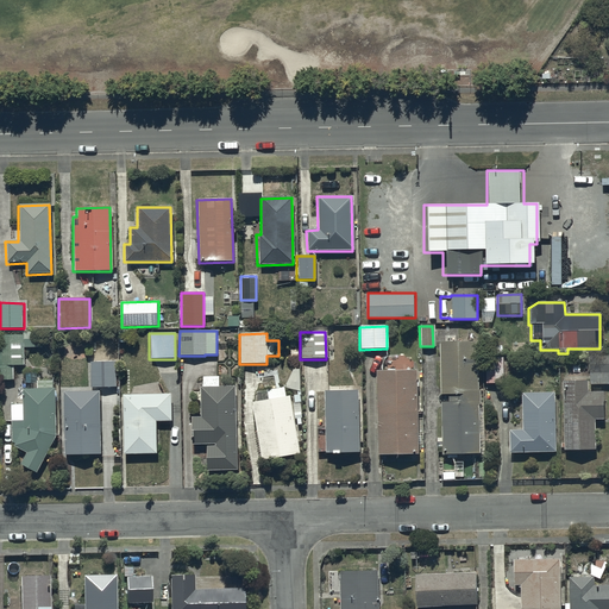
[(23,336),(0,336),(0,381),(13,381),(13,366),(23,366),(22,350),(30,349),(30,338),(23,338),(23,336)]
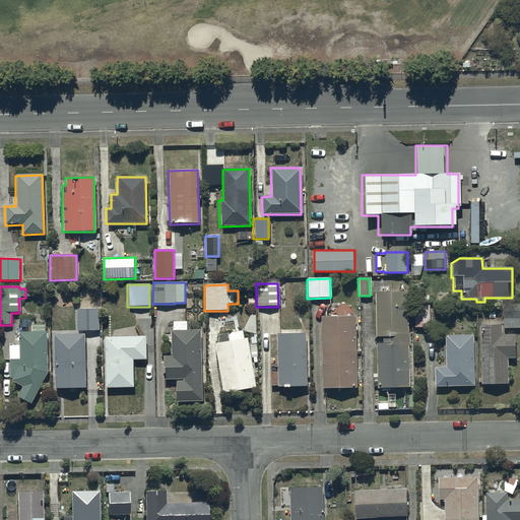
[(374,293),(375,337),(381,337),(381,343),(376,343),(376,388),(407,388),(406,293),(374,293)]
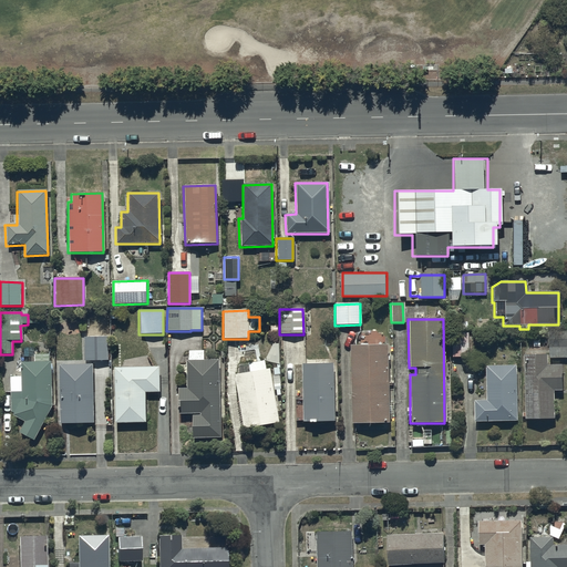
[(566,331),(547,332),(548,359),(566,358),(566,331)]
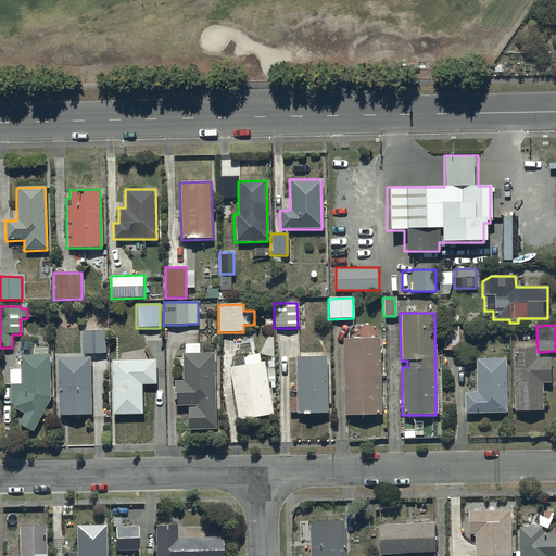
[(105,329),(81,329),(81,354),(105,354),(105,329)]
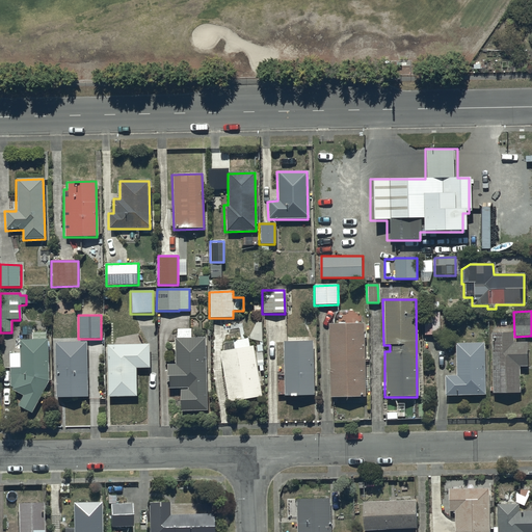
[(259,342),(262,342),(261,323),(256,323),(248,336),(248,339),(259,342)]
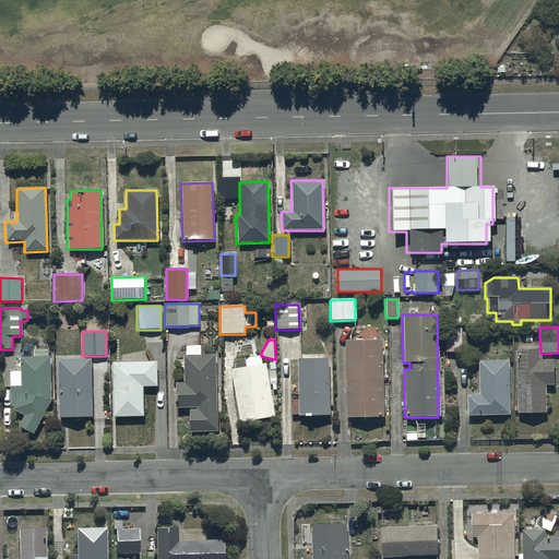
[(381,341),(344,341),(345,418),(381,417),(381,341)]
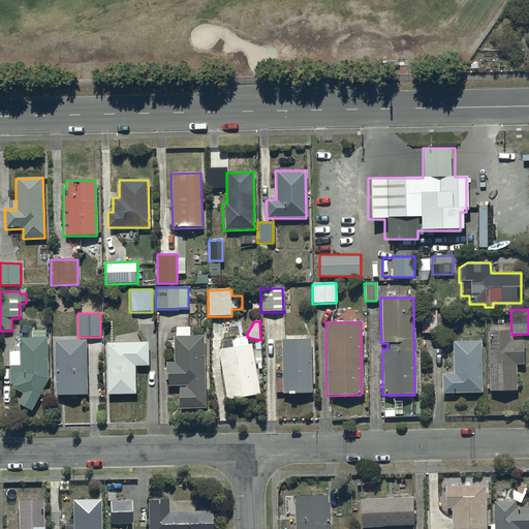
[(175,337),(173,337),(173,363),(164,363),(165,387),(177,387),(178,409),(206,409),(205,336),(188,336),(188,328),(175,329),(175,337)]
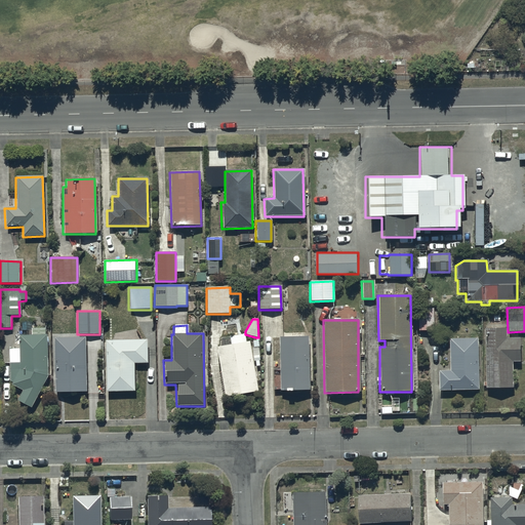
[(17,349),(8,349),(8,382),(11,382),(11,385),(22,391),(15,401),(30,408),(47,376),(46,328),(31,328),(31,335),(17,335),(17,341),(14,341),(14,345),(17,345),(17,349)]
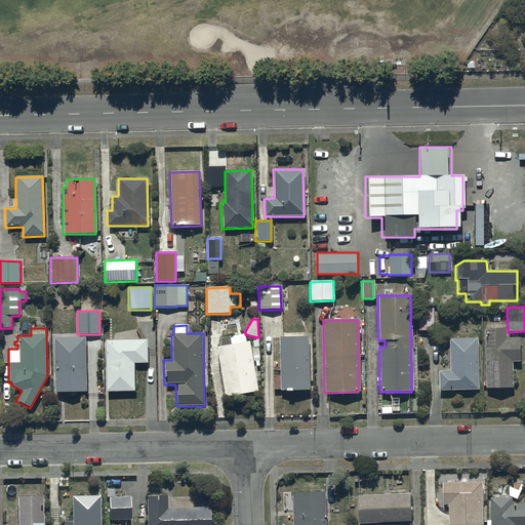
[(506,329),(483,329),(484,389),(511,389),(511,364),(519,364),(519,338),(506,338),(506,329)]
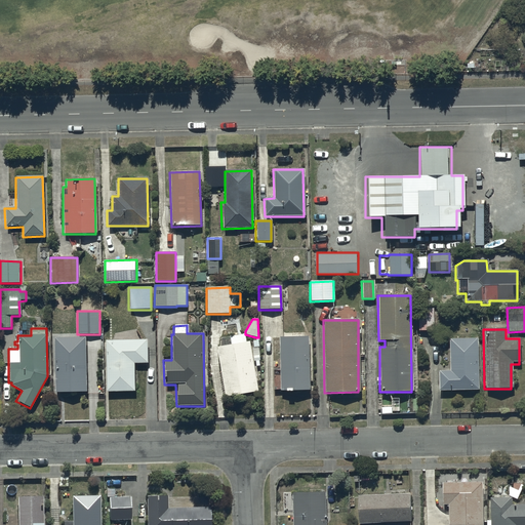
[(253,367),(249,341),(245,341),(244,334),(219,338),(218,347),(215,347),(225,398),(257,392),(253,367)]
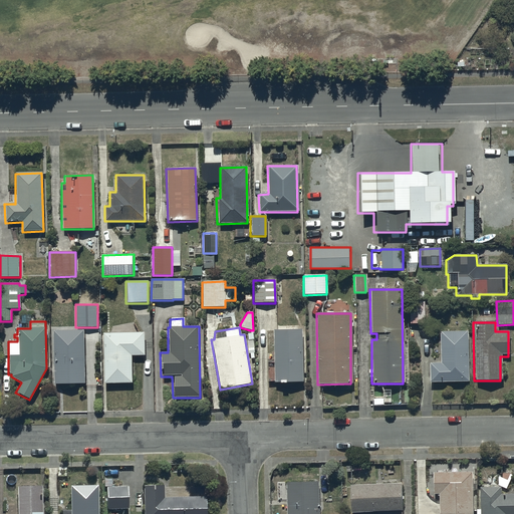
[(301,330),(272,330),(273,382),(277,382),(277,383),(284,383),(284,382),(301,382),(301,330)]
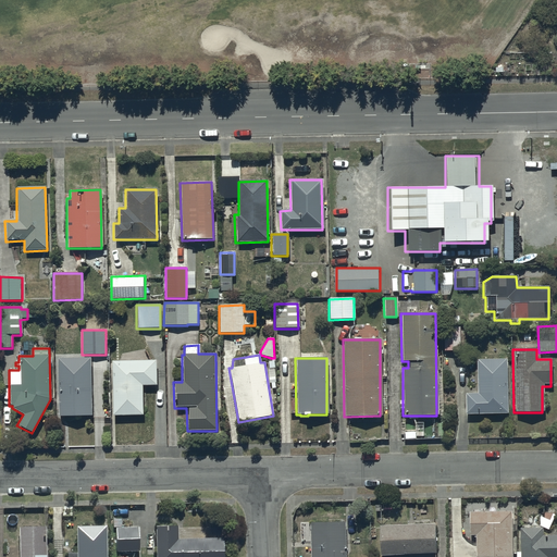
[(89,359),(56,359),(58,418),(90,417),(89,359)]
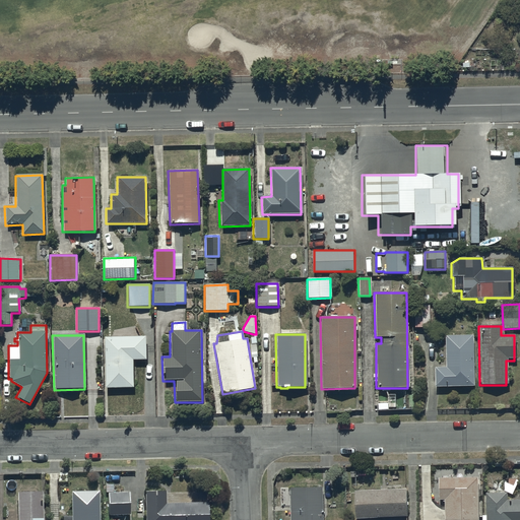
[(472,335),(443,335),(444,367),(434,367),(434,387),(473,386),(472,335)]
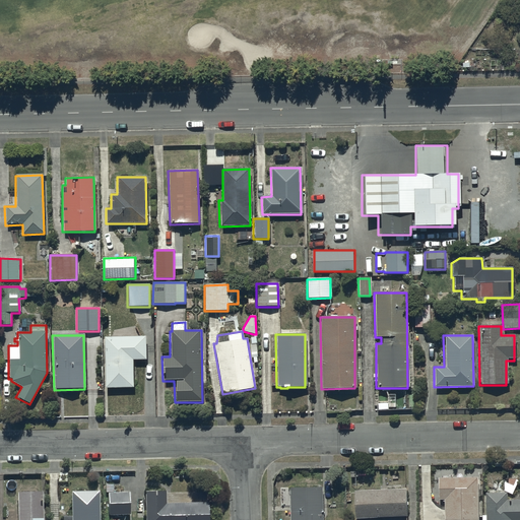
[(145,337),(104,337),(104,389),(132,389),(132,360),(145,360),(145,337)]
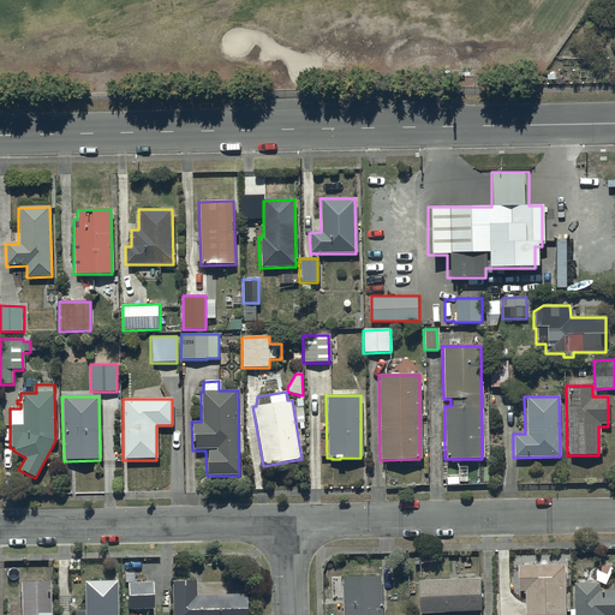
[(124,560),(124,569),(151,569),(151,560),(124,560)]
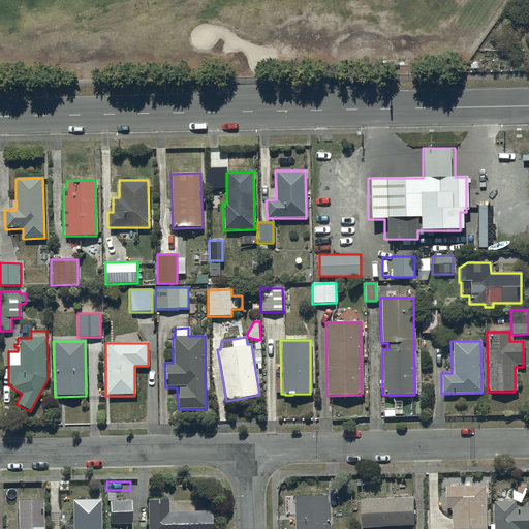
[(486,528),(486,487),(444,487),(444,509),(450,509),(450,528),(486,528)]
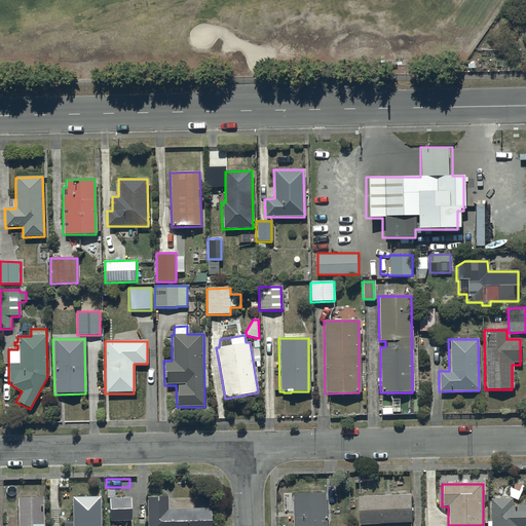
[(113,490),(105,490),(105,499),(107,499),(107,522),(129,522),(129,499),(113,499),(113,490)]
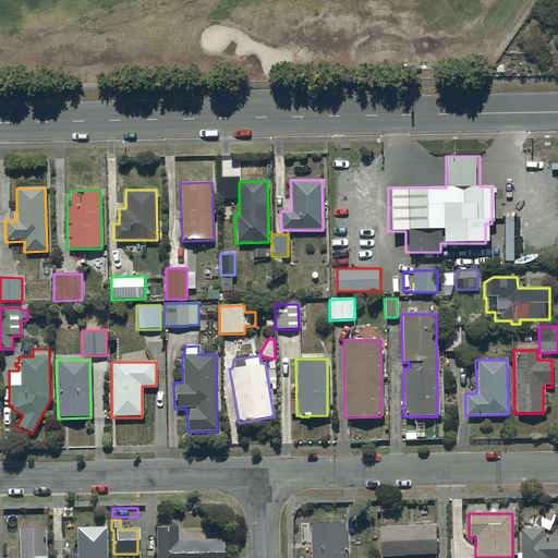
[(308,524),(308,557),(344,557),(344,523),(308,524)]
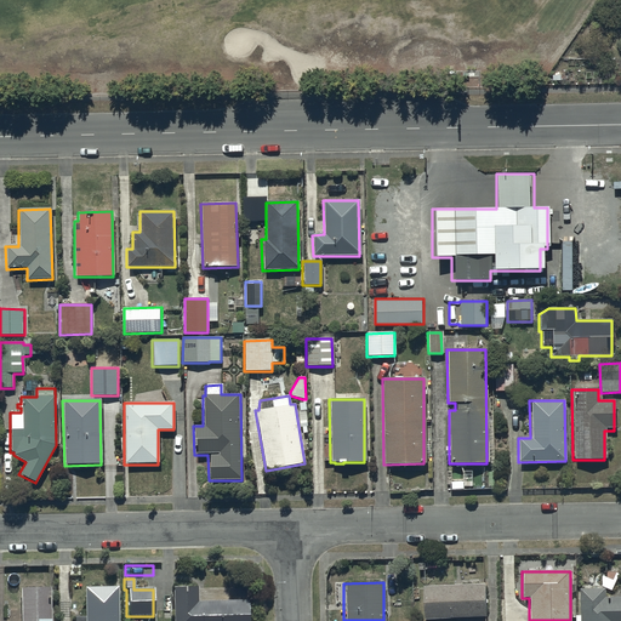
[(421,586),(422,620),(486,619),(485,585),(421,586)]
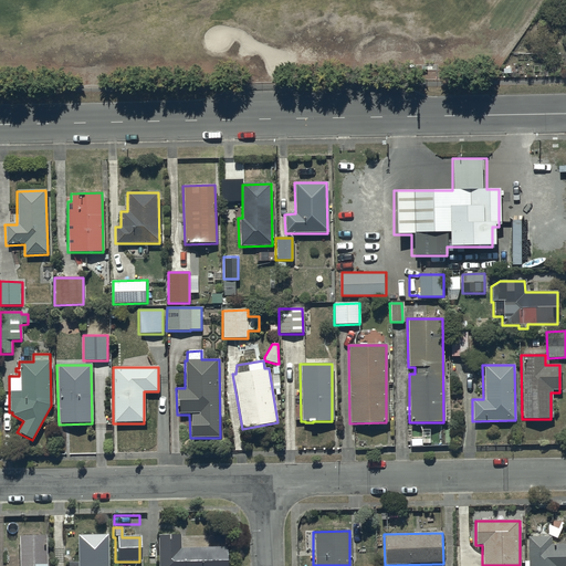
[(66,565),(105,565),(105,535),(74,535),(74,563),(66,563),(66,565)]
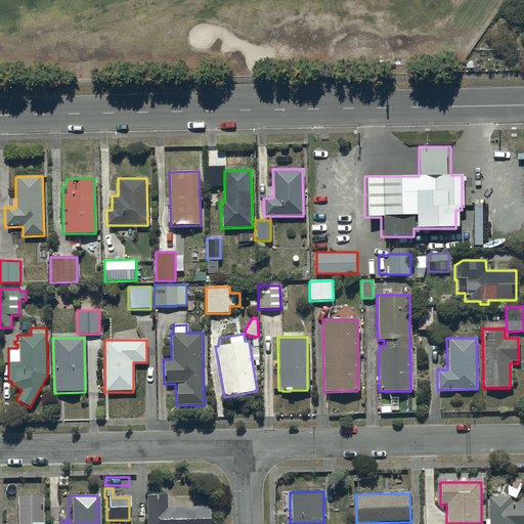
[(165,495),(144,495),(144,523),(208,523),(208,508),(165,509),(165,495)]
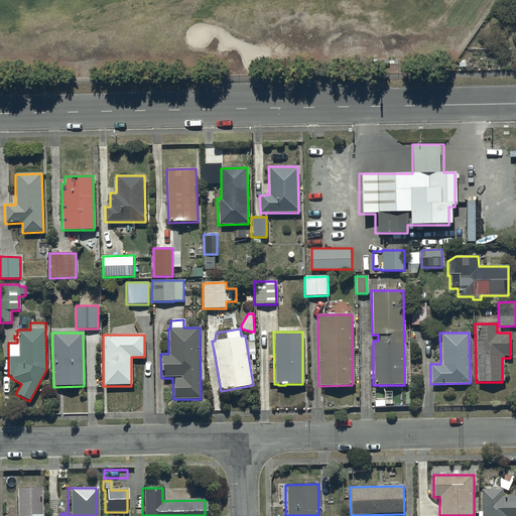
[(502,489),(480,489),(480,512),(478,512),(477,515),(515,515),(515,495),(502,496),(502,489)]
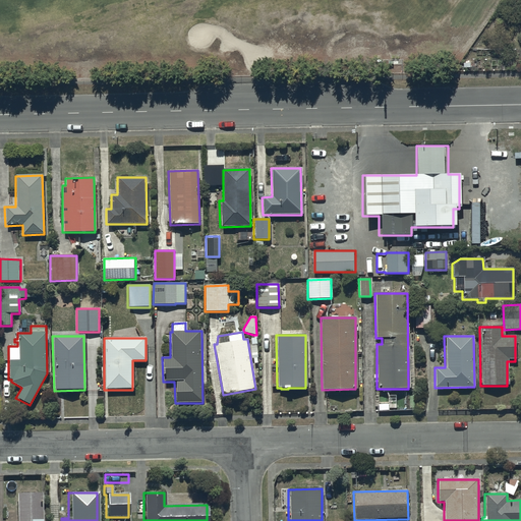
[(41,520),(41,495),(15,495),(14,520),(41,520)]
